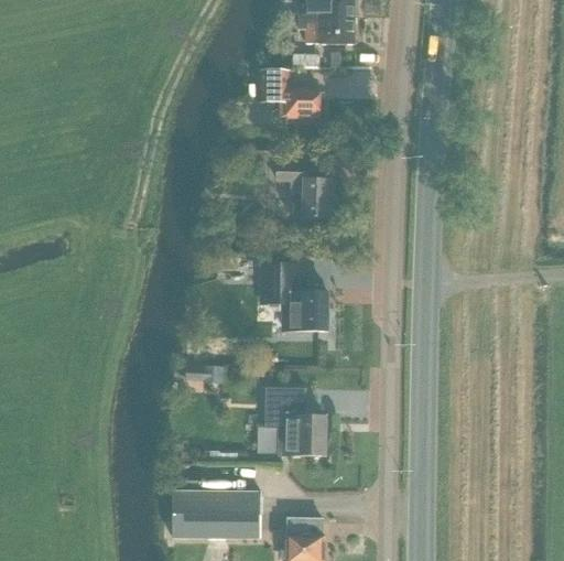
[(318,14),(318,17),(355,17),(354,0),(299,0),(299,14),(318,14)]
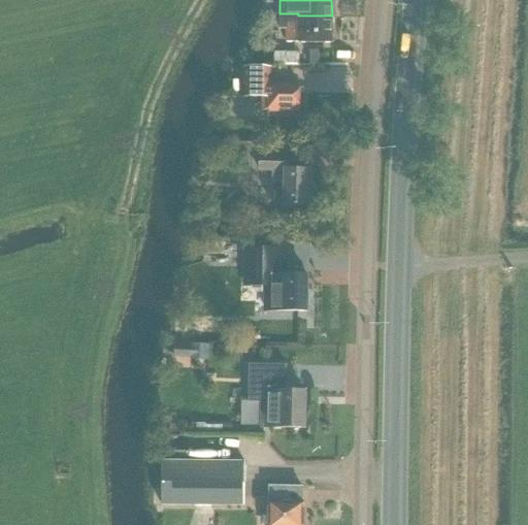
[(287,40),(332,40),(332,15),(298,15),(298,21),(287,20),(287,40)]
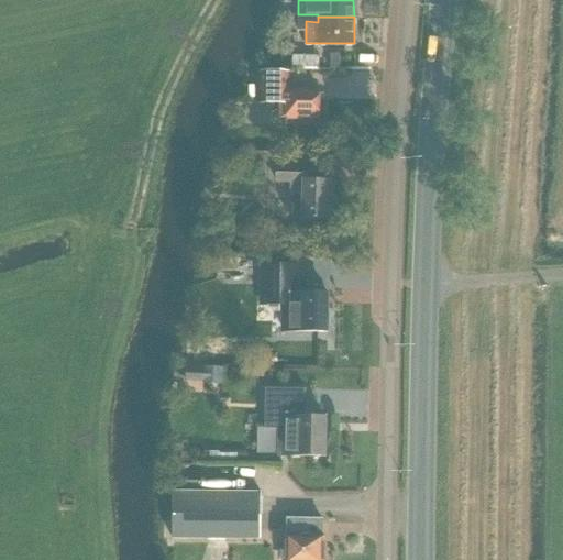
[(339,52),(330,52),(330,67),(339,66),(339,52)]
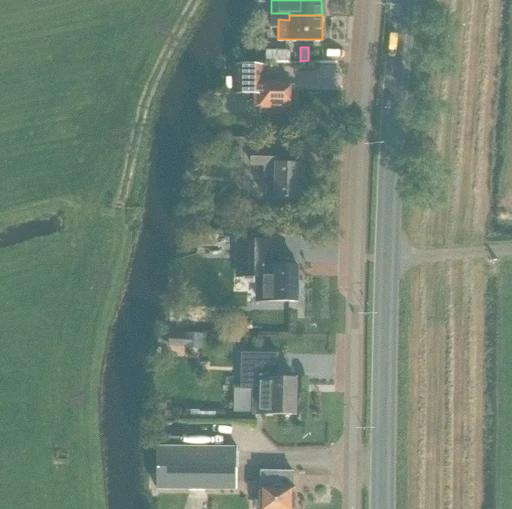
[(264,58),(289,59),(290,49),(265,48),(264,58)]
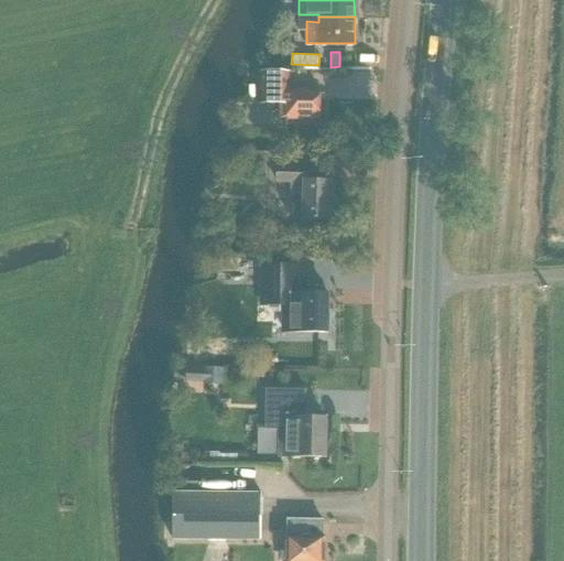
[(261,101),(288,101),(288,117),(320,117),(321,89),(289,88),(289,71),(261,71),(261,101)]
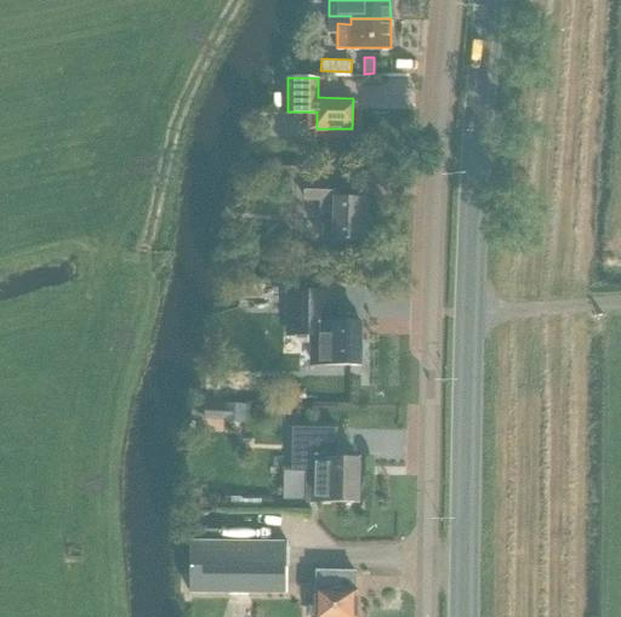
[(307,177),(307,165),(281,165),(281,177),(307,177)]
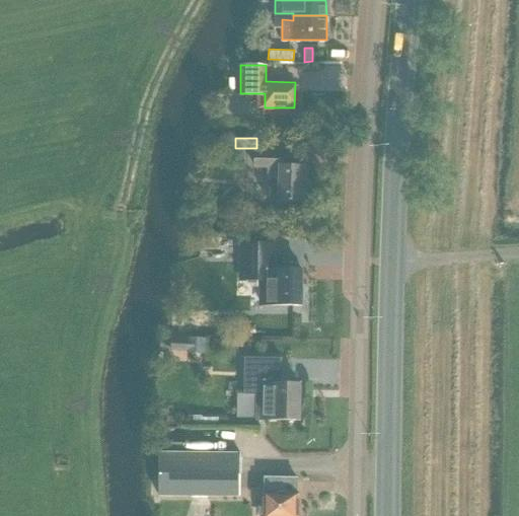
[(267,176),(280,177),(280,182),(276,182),(270,186),(270,196),(275,200),(280,200),(280,201),(303,202),(304,166),(281,165),(281,152),(255,151),(254,166),(267,166),(267,176)]
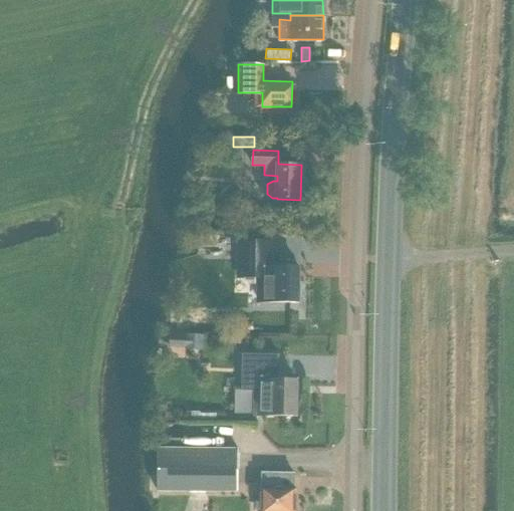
[(252,200),(241,200),(241,214),(252,214),(252,200)]
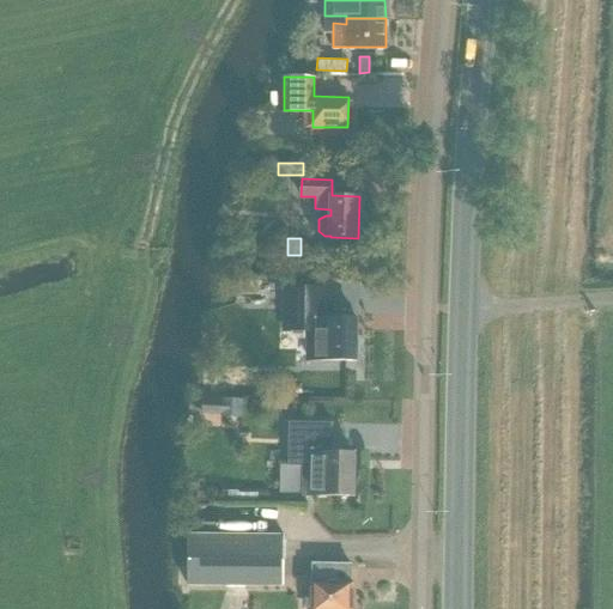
[(309,359),(356,359),(357,317),(322,317),(322,286),(286,286),(285,329),(310,330),(309,359)]
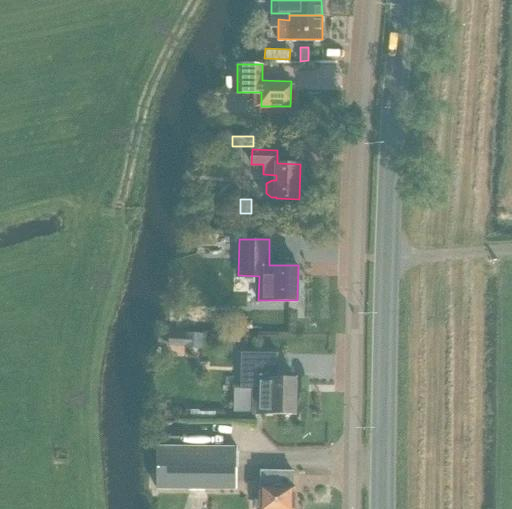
[(203,333),(187,331),(185,346),(201,348),(203,333)]
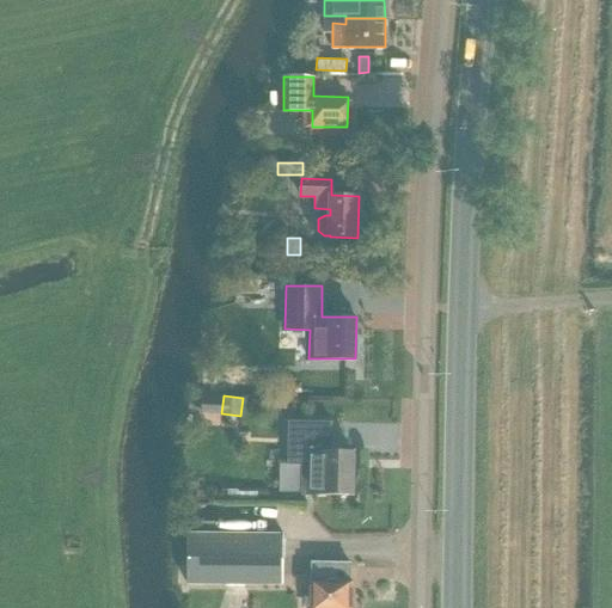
[(353,493),(354,452),(332,452),(332,421),(289,419),(289,462),(304,462),(303,491),(325,492),(325,493),(353,493)]
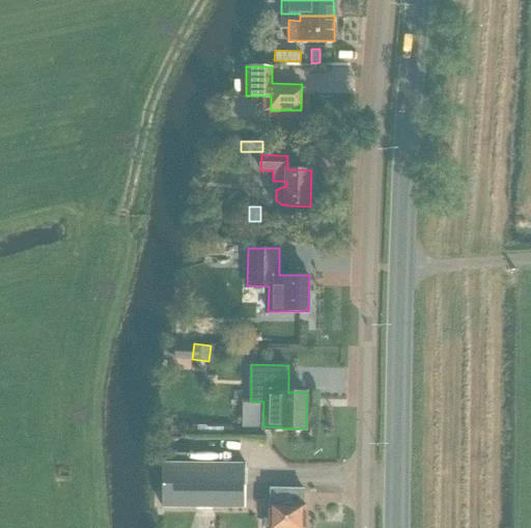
[(163,506),(246,506),(246,463),(163,463),(163,506)]
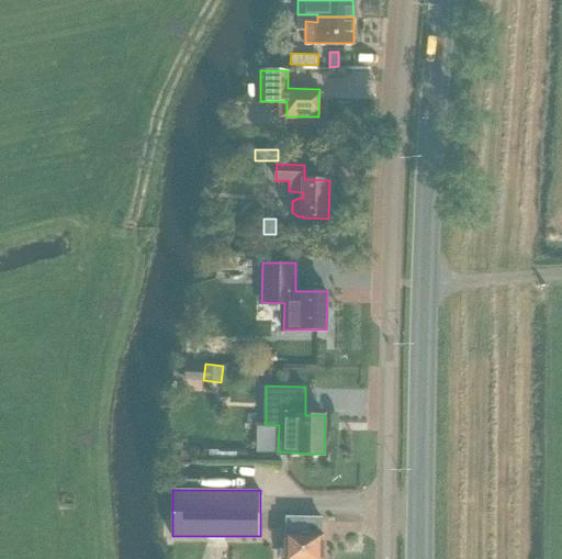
[(322,558),(324,557),(324,550),(322,548),(322,535),(321,535),(322,517),(287,516),(285,558),(322,558)]
